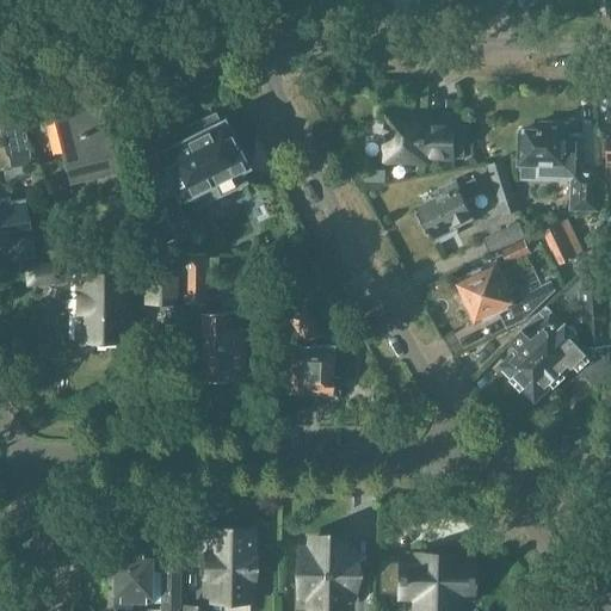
[(55,119),(72,185),(116,174),(100,109),(55,119)]
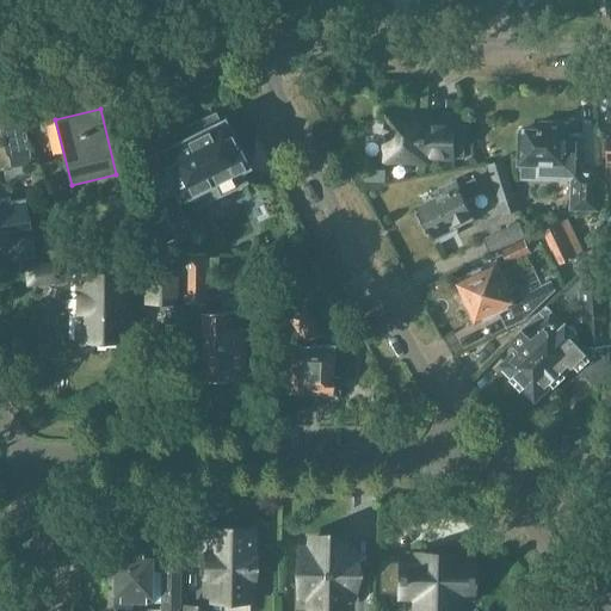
[(430,161),(439,162),(455,162),(455,158),(464,158),(466,124),(456,124),(457,121),(432,119),(432,115),(384,112),(382,162),(430,165),(430,161)]
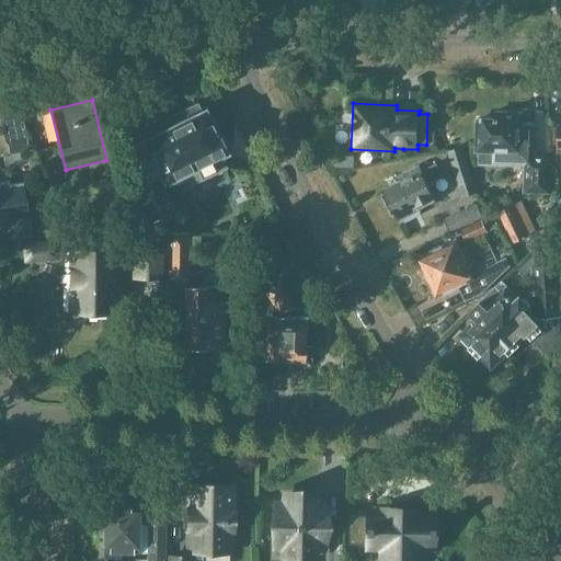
[(128,125),(116,130),(138,227),(145,224),(148,221),(149,221),(153,225),(169,210),(174,208),(176,207),(168,190),(170,189),(174,195),(181,208),(180,229),(267,239),(285,233),(252,172),(230,171),(227,169),(220,155),(225,152),(224,151),(226,146),(221,137),(216,136),(215,134),(204,113),(203,114),(197,104),(170,117),(174,127),(144,142),(139,133),(133,136),(128,125)]
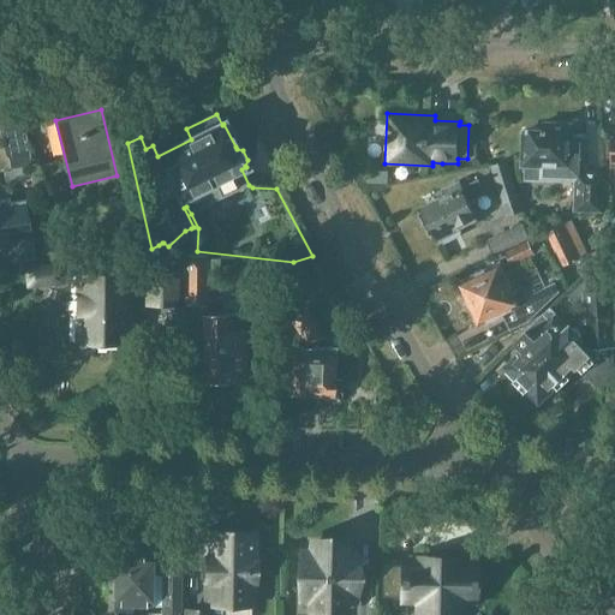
[(18,118),(6,120),(7,125),(1,125),(6,145),(4,149),(5,157),(9,160),(11,172),(29,168),(18,118)]
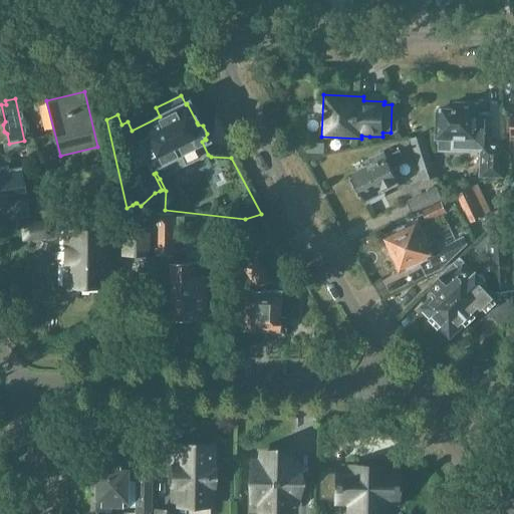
[(439,110),(438,142),(457,143),(456,153),(480,154),(479,178),(504,180),(505,145),(488,145),(489,120),(485,116),(477,116),(477,106),(458,105),(458,111),(439,110)]
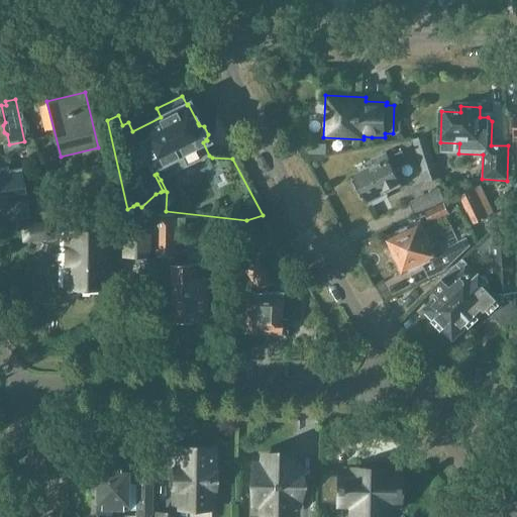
[(412,141),(413,142),(426,184),(440,180),(426,137),(412,141)]
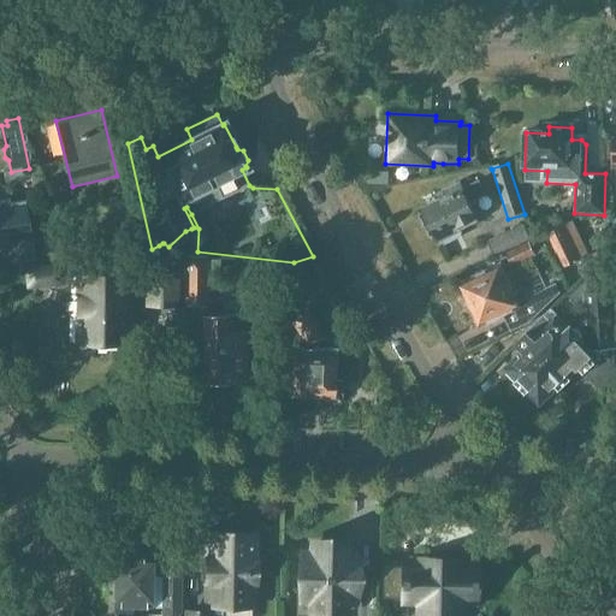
[(367,185),(389,187),(389,173),(368,172),(367,185)]
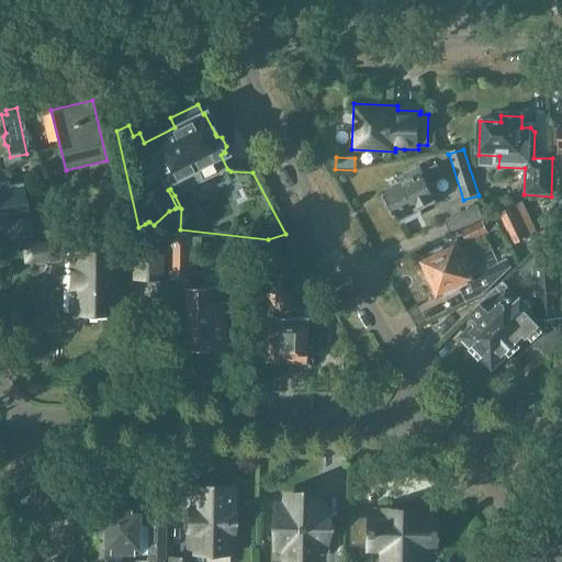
[(404,175),(407,182),(386,192),(388,193),(382,197),(393,218),(398,215),(403,225),(422,215),(419,213),(438,204),(429,187),(442,179),(437,166),(423,172),(419,167),(404,175)]
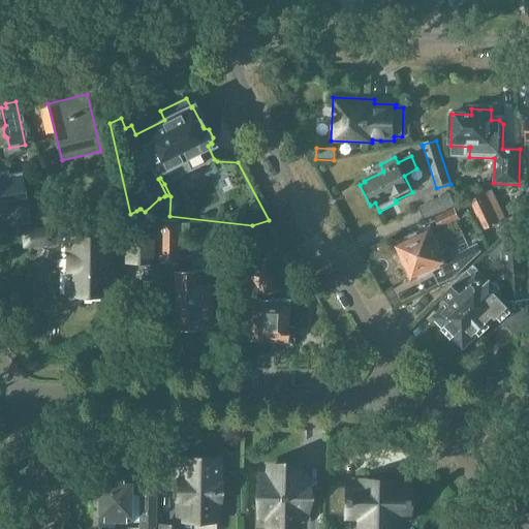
[(117,167),(94,174),(103,206),(126,198),(117,167)]
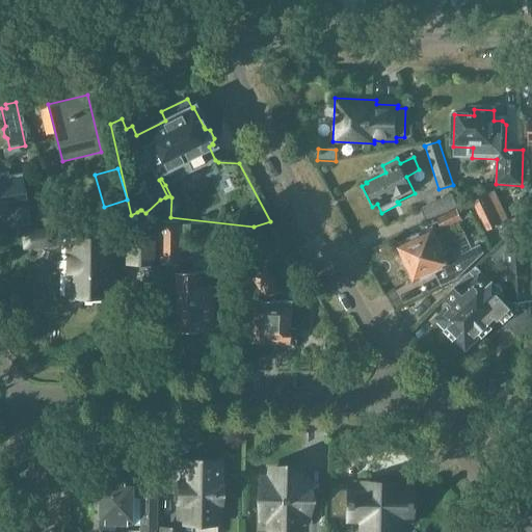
[(22,174),(8,176),(8,173),(0,174),(0,213),(6,213),(9,229),(30,224),(21,177),(22,177),(22,174)]
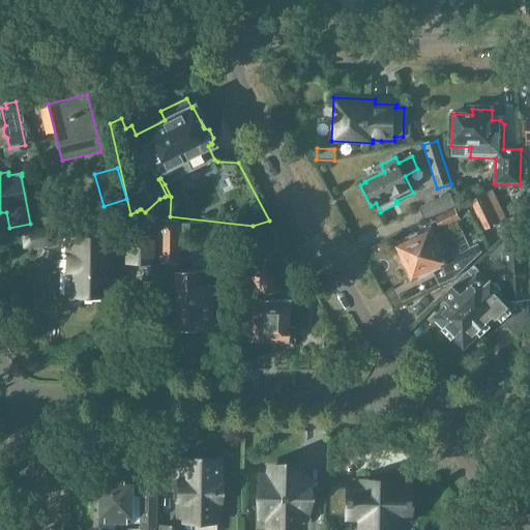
[(479,218),(486,232),(507,221),(492,192),(470,202),(478,218),(479,218)]
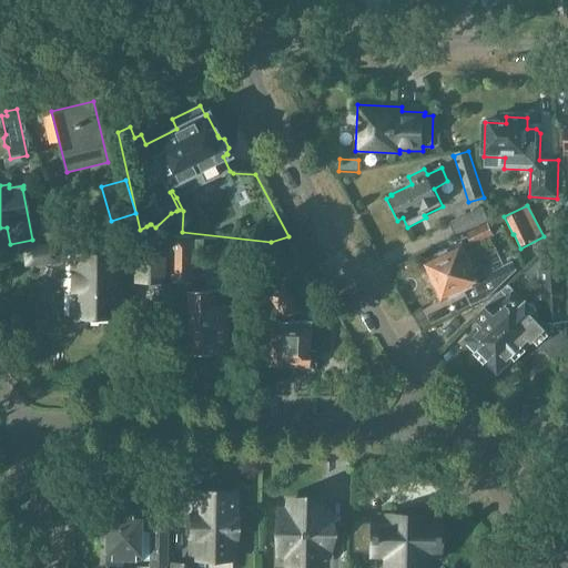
[(450,223),(456,237),(489,222),(483,208),(450,223)]
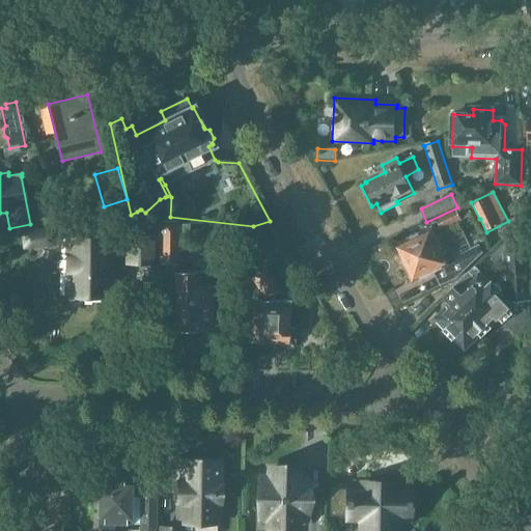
[(462,222),(462,221),(472,216),(467,206),(455,211),(455,210),(436,219),(442,231),(462,222)]
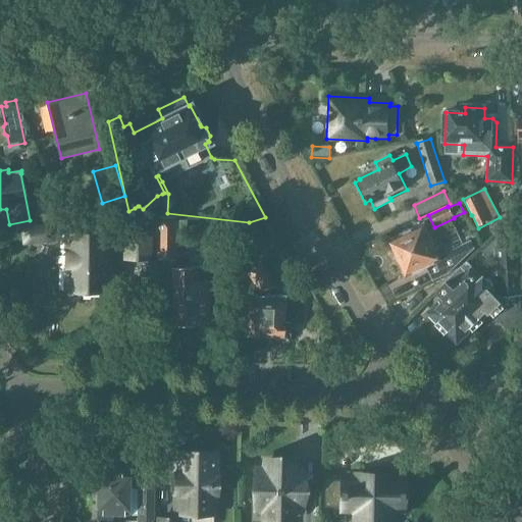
[(171,218),(157,219),(157,260),(173,260),(173,233),(174,219),(171,218)]
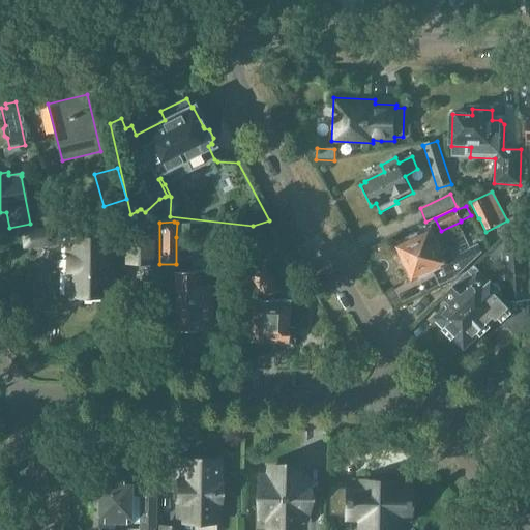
[(525,225),(510,228),(511,237),(527,235),(525,225)]
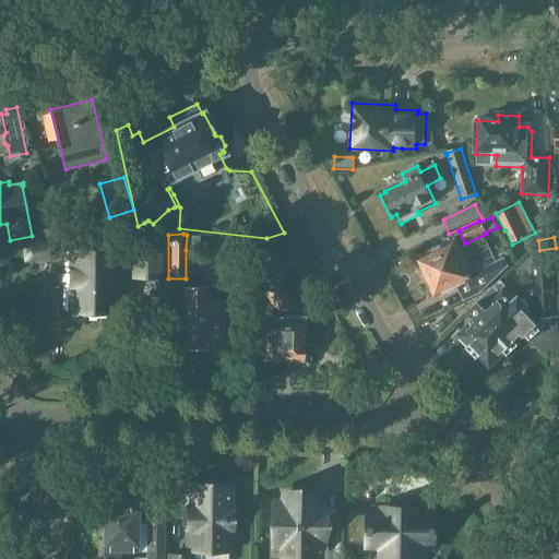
[(246,242),(247,274),(274,273),(273,241),(246,242)]
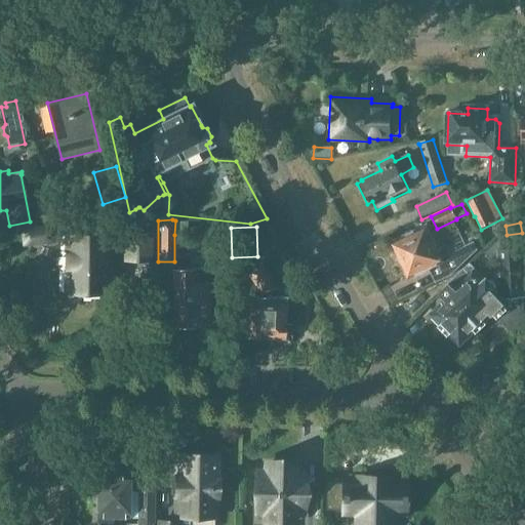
[(429,227),(394,244),(409,277),(428,268),(437,285),(447,280),(478,250),(474,242),(443,256),(429,227)]
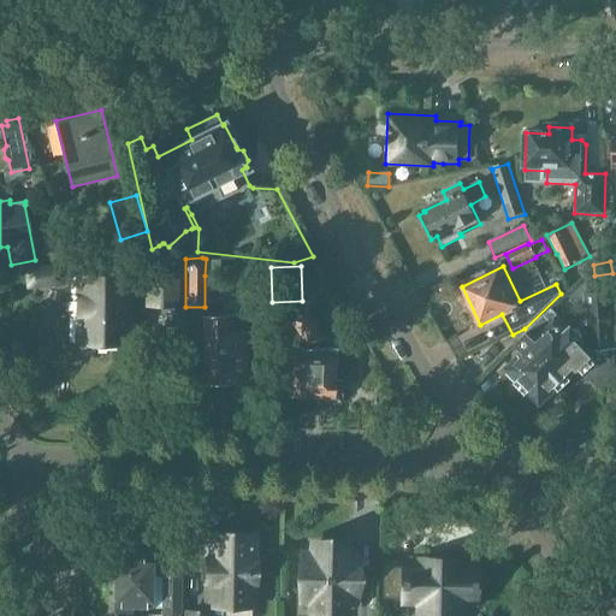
[(178,309),(178,272),(142,272),(142,309),(178,309)]
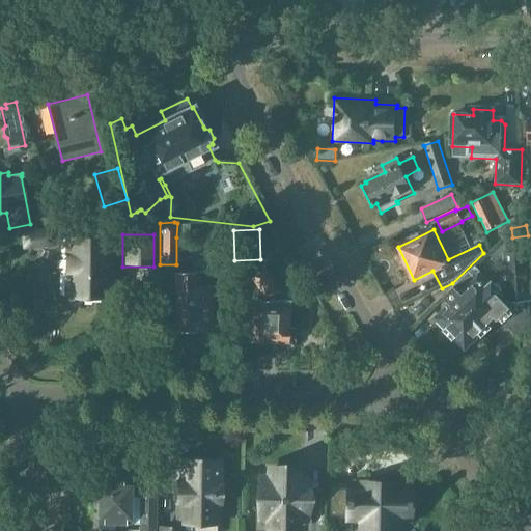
[(108,238),(66,236),(65,298),(107,299),(108,261),(117,261),(117,238),(108,238)]
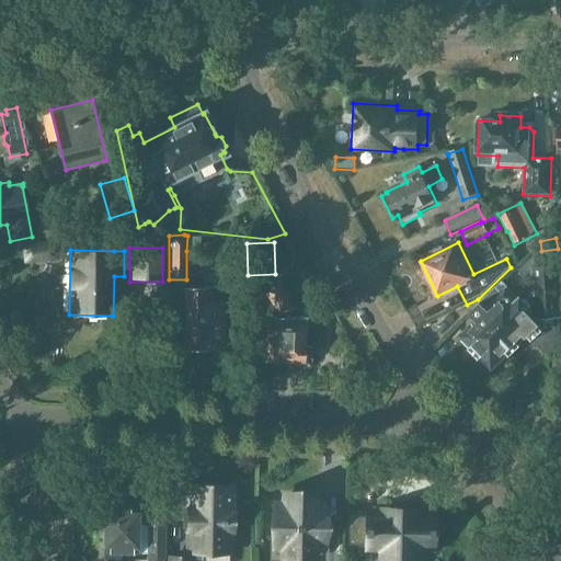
[(479,322),(466,335),(493,364),(524,334),(527,338),(530,334),(538,343),(539,346),(546,353),(554,352),(560,344),(560,328),(558,324),(557,295),(554,253),(534,254),(534,255),(518,271),(528,282),(531,279),(531,286),(516,301),(508,294),(511,292),(502,282),(470,312),(479,322)]
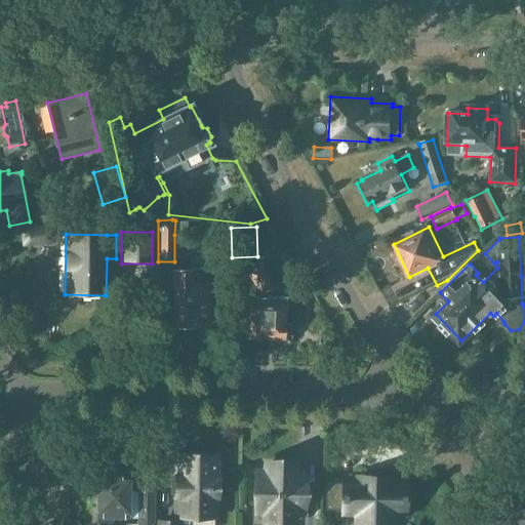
[(260,297),(250,297),(248,337),(292,339),(292,325),(285,325),(286,297),(279,296),(279,294),(261,265),(246,274),(260,297)]
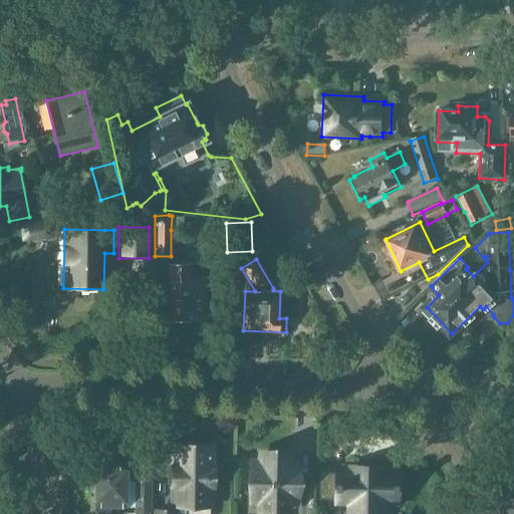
[(205,316),(205,264),(171,264),(171,303),(163,303),(163,317),(171,317),(171,319),(202,318),(205,316)]
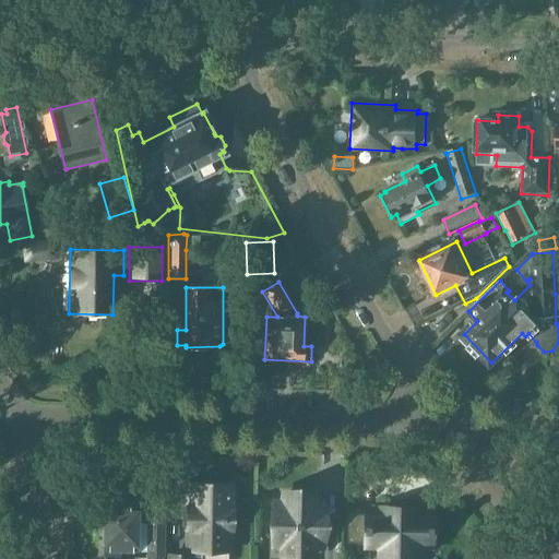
[(230,485),(190,485),(189,508),(188,508),(188,530),(189,530),(189,550),(201,550),(229,551),(229,531),(232,531),(232,509),(230,509),(230,485)]
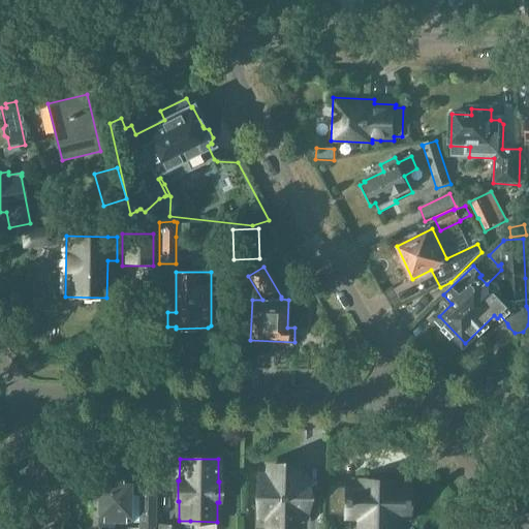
[(262,475),(261,519),(268,519),(268,525),(296,525),(297,514),(304,514),(304,475),(290,475),(290,469),(268,469),(268,475),(262,475)]
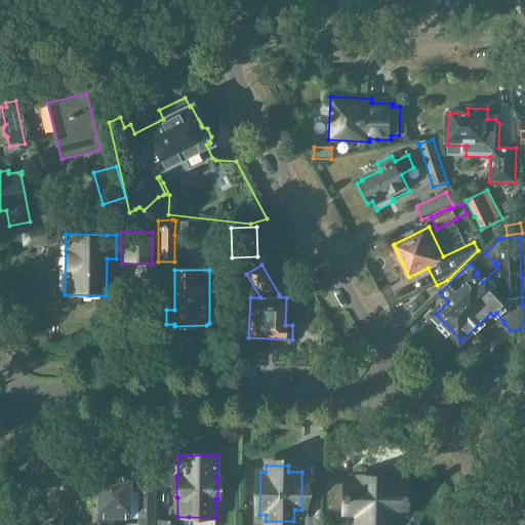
[(129,492),(135,492),(135,476),(130,476),(130,475),(121,474),(121,472),(106,472),(106,474),(97,474),(97,522),(99,524),(110,524),(113,522),(113,518),(129,518),(129,492)]
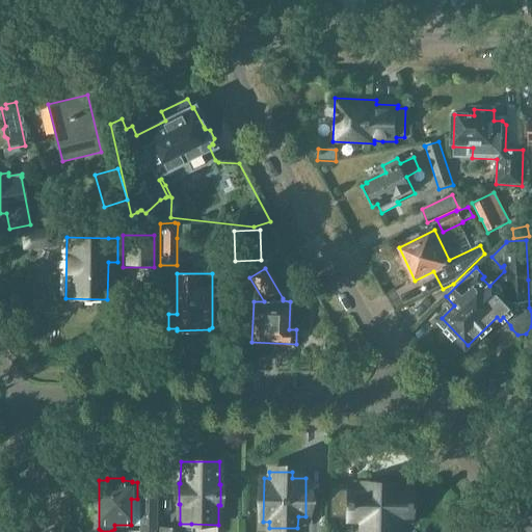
[(155,531),(156,482),(141,482),(140,531),(155,531)]
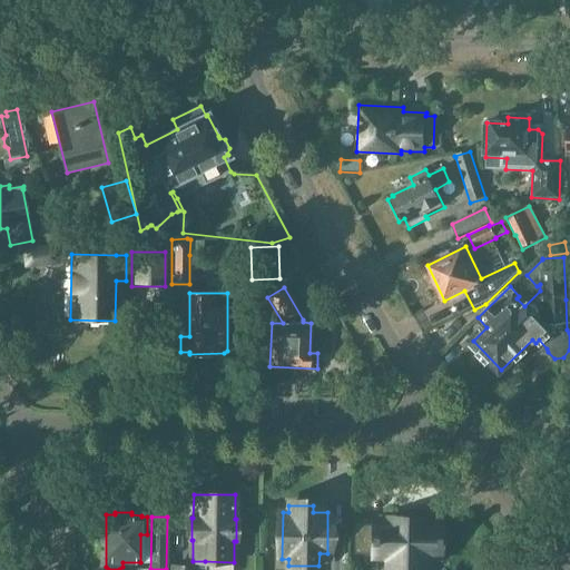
[(396,522),(374,522),(374,526),(356,526),(356,554),(374,554),(374,558),(387,558),(387,569),(423,569),(423,559),(438,559),(438,544),(440,544),(440,538),(439,538),(439,523),(416,522),(416,520),(396,520),(396,522)]
